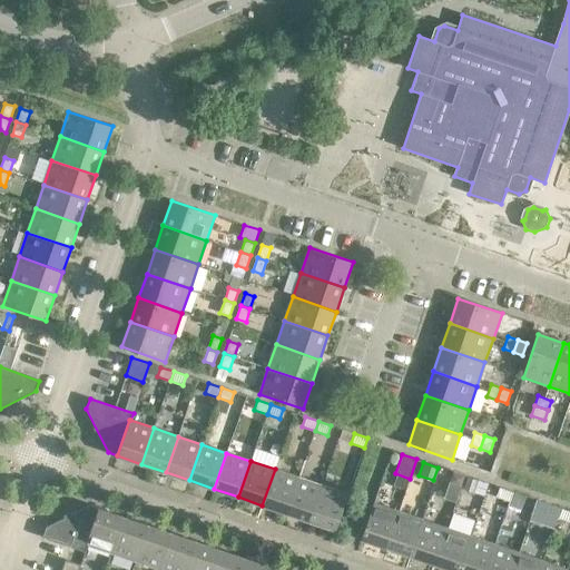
[(298,478),(275,469),(262,505),(286,513),(298,478)]
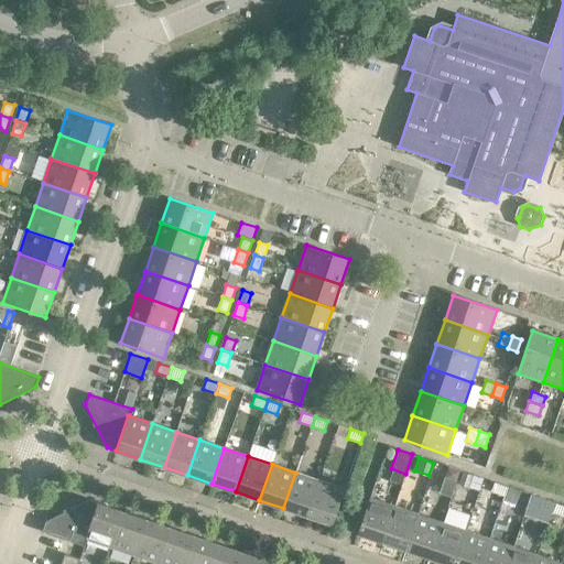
[(458,472),(446,467),(444,476),(445,480),(454,483),(458,472)]
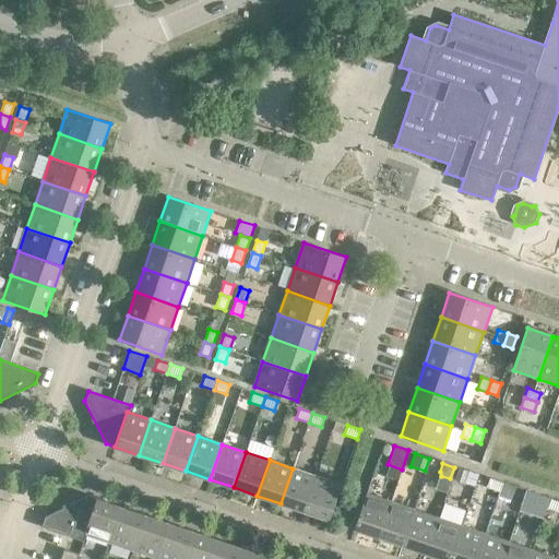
[(453,479),(463,483),(467,471),(458,467),(453,479)]
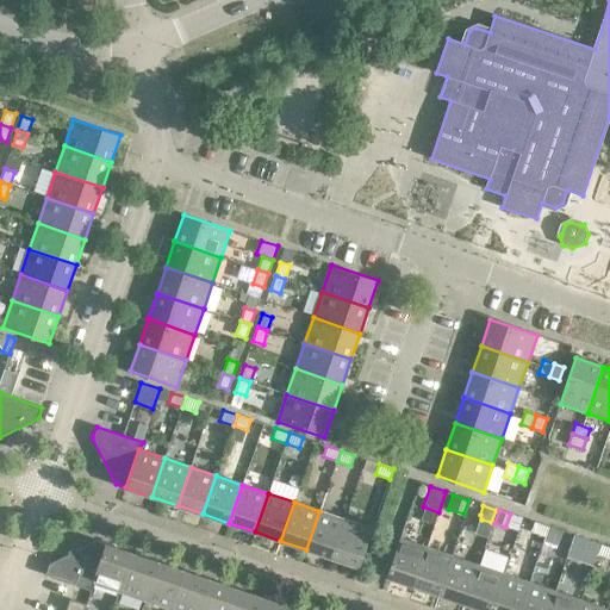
[(346,520),(319,511),(306,549),(332,558),(346,520)]
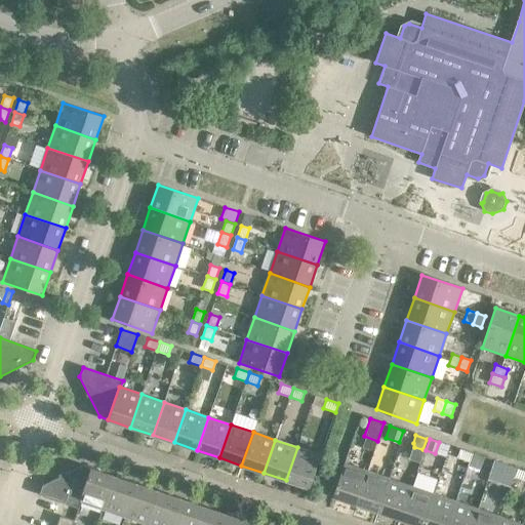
[(320,455),(297,447),(286,480),(309,488),(320,455)]
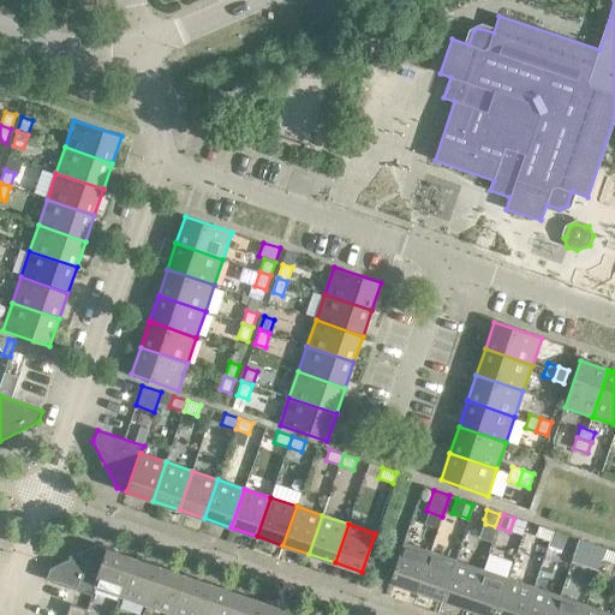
[(553,531),(539,526),(536,536),(549,541),(553,531)]
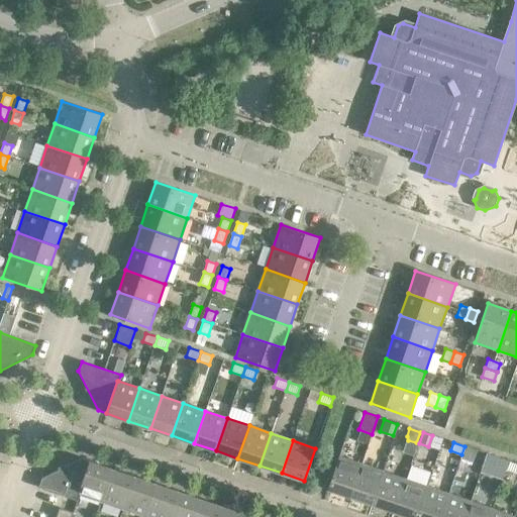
[(477,450),(464,446),(461,454),(474,458),(477,450)]
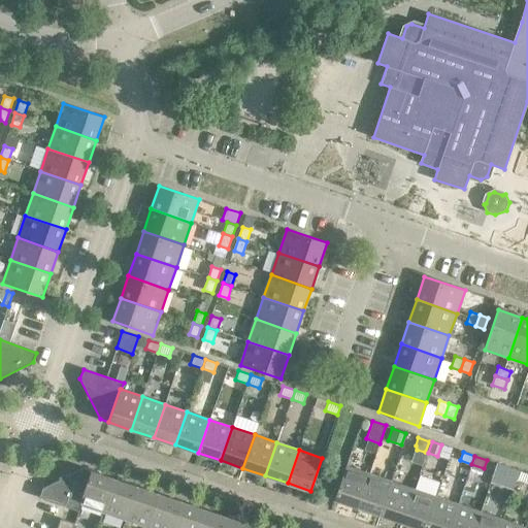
[(369,473),(345,466),(334,499),(358,507),(369,473)]
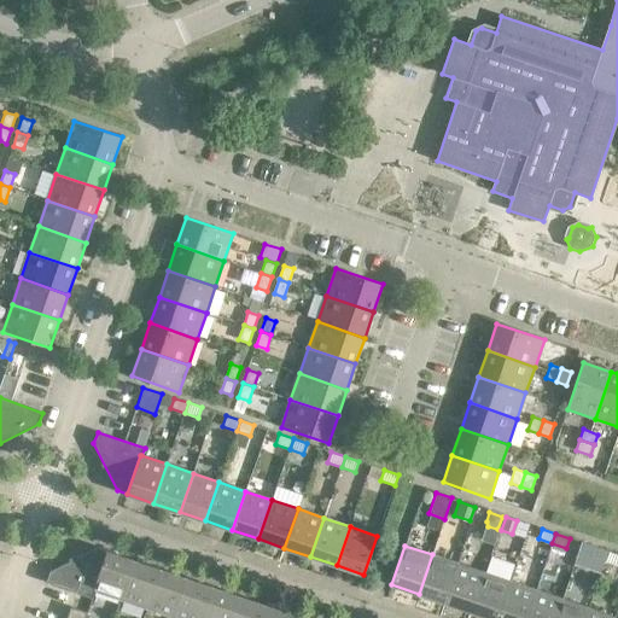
[(608,552),(594,547),(590,557),(605,561),(608,552)]
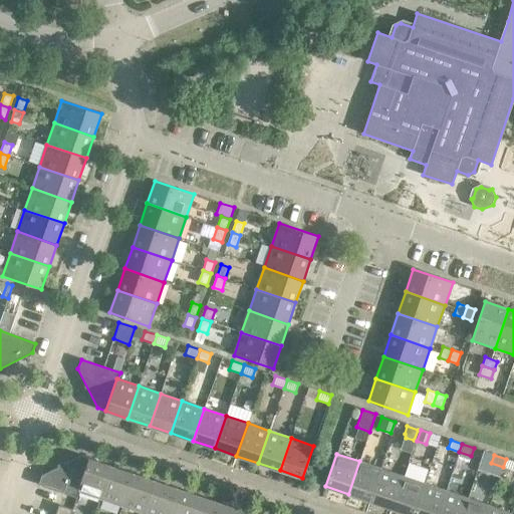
[(88,458),(81,456),(41,475),(38,484),(77,498),(79,491),(77,491),(88,458)]
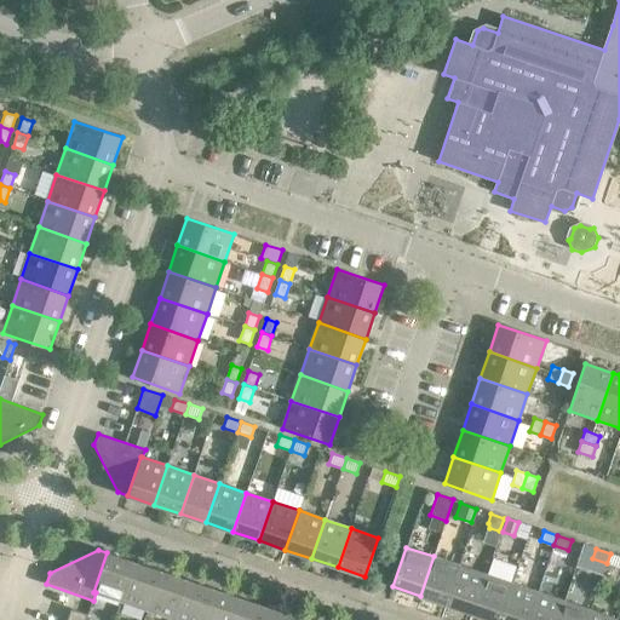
[(135,562),(107,552),(93,592),(96,592),(121,602),(135,562)]
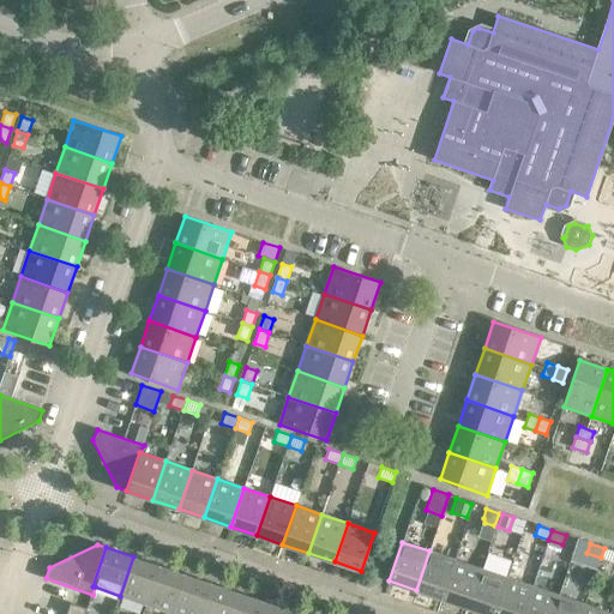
[(613,551),(605,548),(601,558),(613,563),(613,551)]
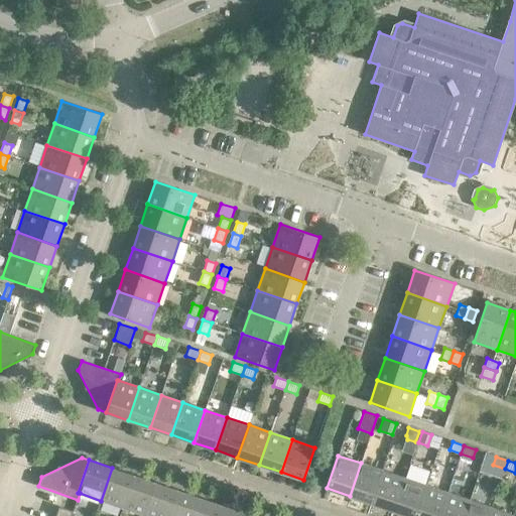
[(383,471),(361,463),(350,496),(371,503),(383,471)]
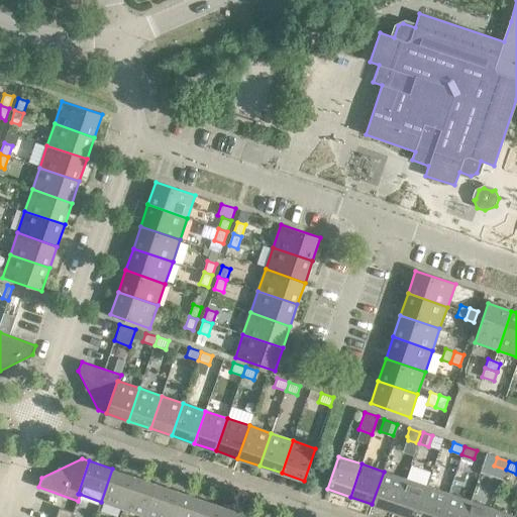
[(133,476),(112,469),(101,502),(122,509),(133,476)]
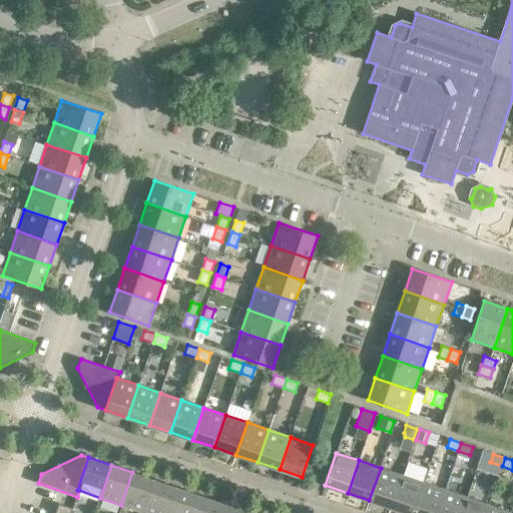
[(402,475),(381,468),(369,500),(391,508),(402,475)]
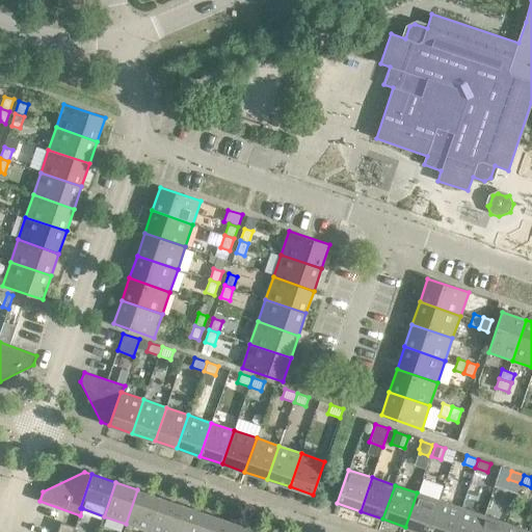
[(160,498),(137,489),(126,524),(149,531),(160,498)]
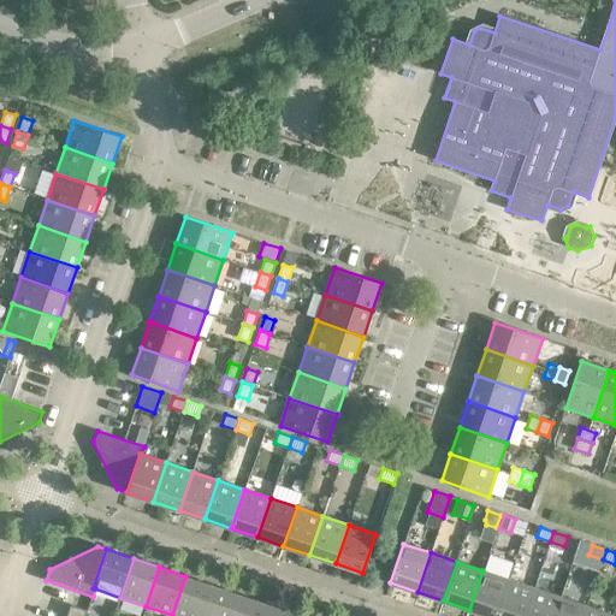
[(496,615),(509,579),(483,570),(469,610),(487,615),(496,615)]
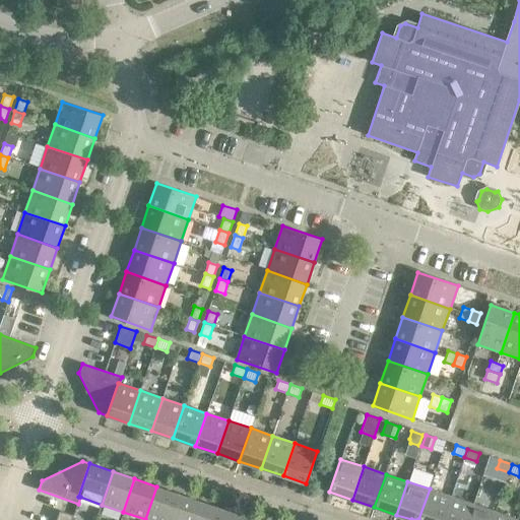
[(170,519),(179,494),(156,486),(145,519),(147,519),(170,519)]
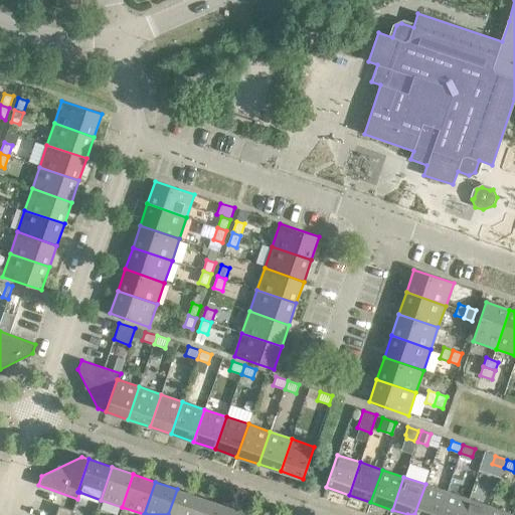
[(439,514),(447,492),(425,484),(414,514),(439,514)]
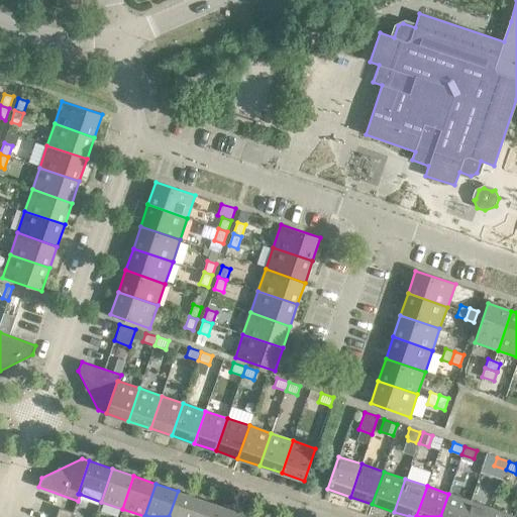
[(193,516),(200,499),(178,491),(169,516),(193,516)]
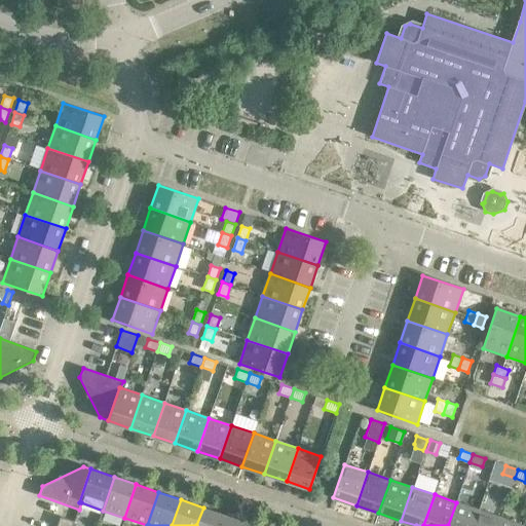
[(473,525),(479,510),(456,502),(448,525),(473,525)]
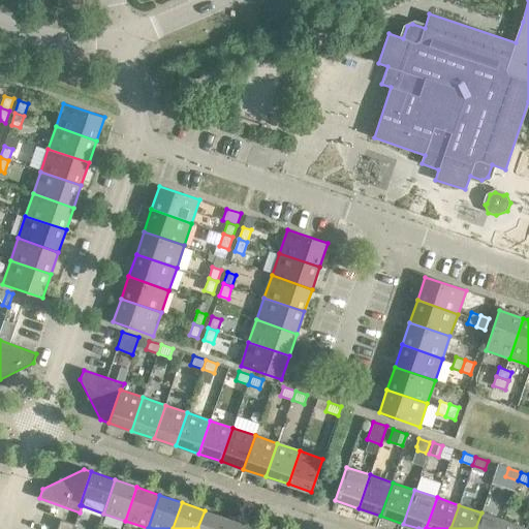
[(222,528),(226,518),(205,510),(197,528),(222,528)]
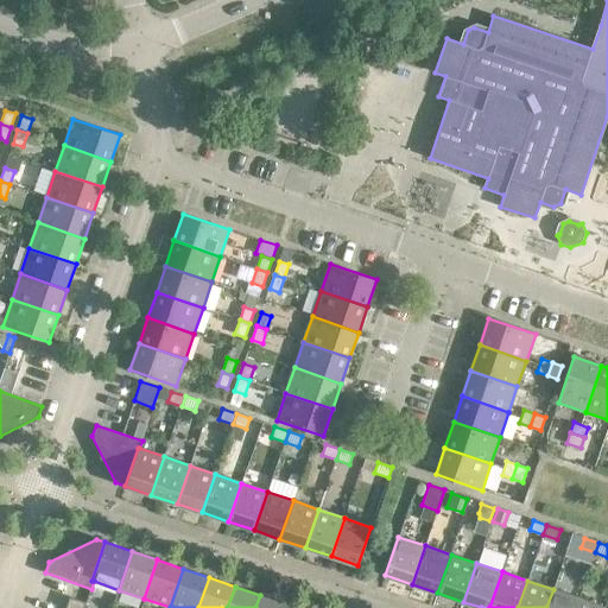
[(575,607),(578,599),(553,589),(546,607),(575,607)]
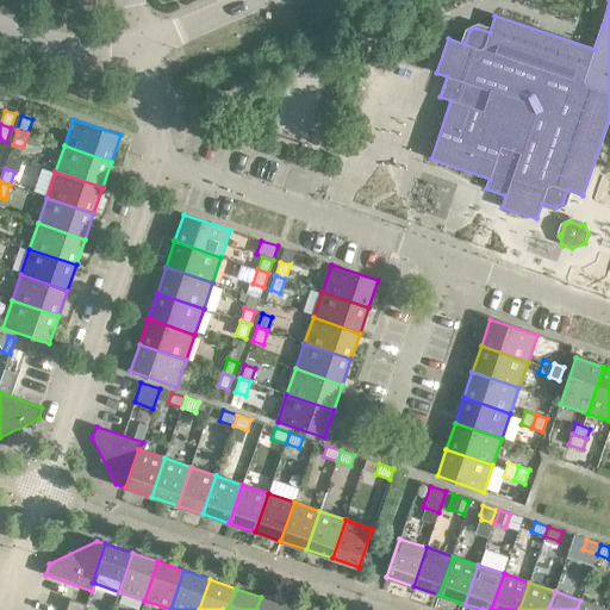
[(285,609),(287,605),(261,597),(256,609),(285,609)]
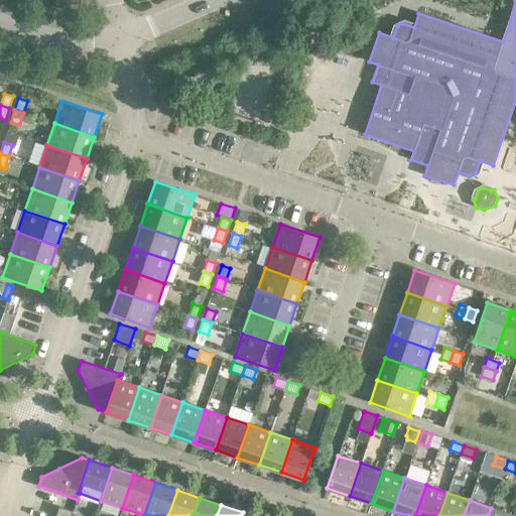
[(71,515),(73,511),(58,506),(55,515),(71,515)]
